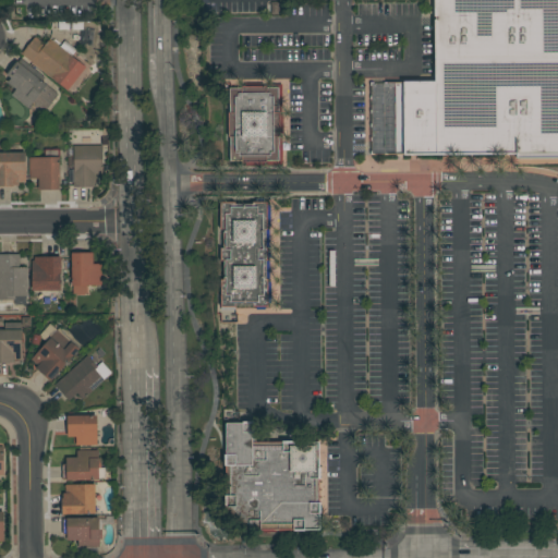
[(557,158),(517,159),(517,155),(396,155),(395,83),(434,83),(434,1),(434,0),(557,0),(557,158)]
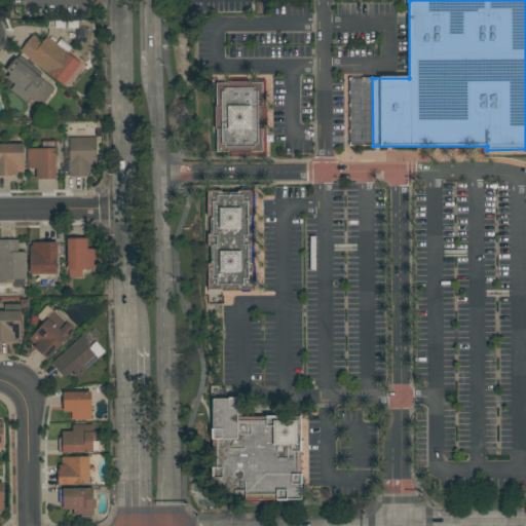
[(55,29),(55,21),(78,21),(78,29),(55,29)]
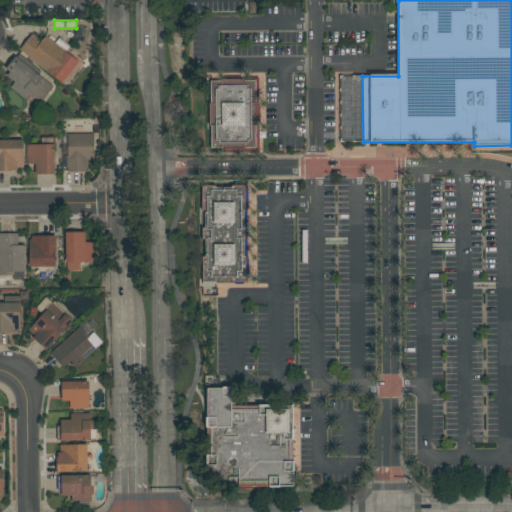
[(32,34),(42,41),(46,36),(55,43),(59,37),(70,46),(65,51),(79,62),(62,83),(19,50),(32,34)]
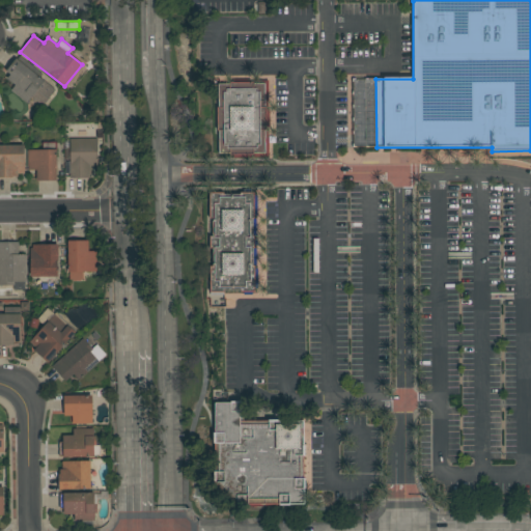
[(10,91),(16,85),(7,79),(10,75),(6,72),(17,59),(18,59),(20,56),(42,74),(38,78),(43,82),(44,81),(55,90),(43,107),(31,98),(27,104),(10,91)]
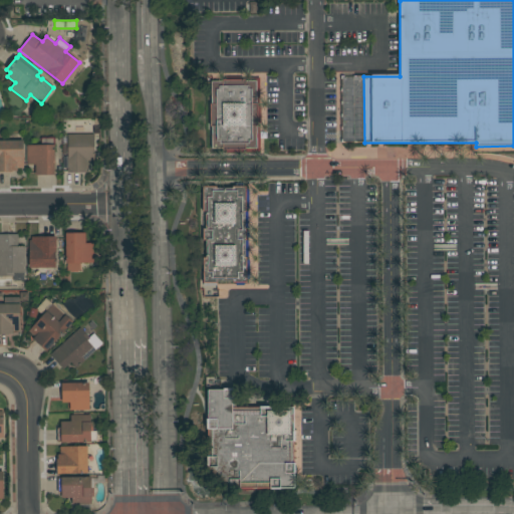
[(260,152),(243,152),(243,153),(226,153),(226,151),(223,151),(223,149),(212,149),(212,126),(211,126),(210,104),(212,104),(212,81),(223,81),(223,80),(245,80),(245,81),(252,81),(252,78),(259,78),(259,103),(256,103),(256,104),(257,104),(257,106),(260,106),(261,123),(258,123),(258,126),(260,126),(260,152)]
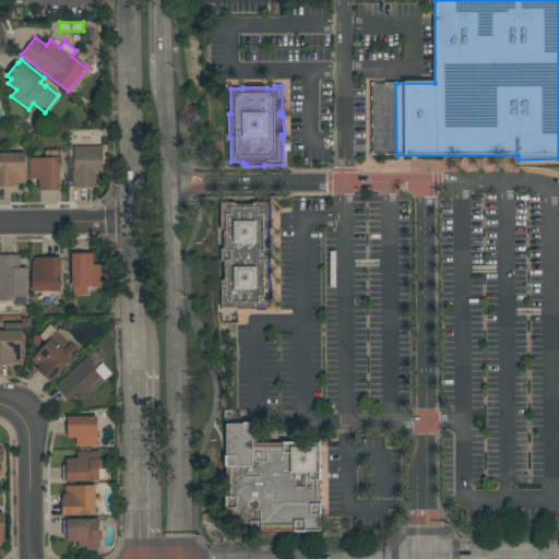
[(103,146),(103,175),(96,175),(96,188),(73,188),(73,183),(69,183),(69,170),(73,170),(73,146),(103,146)]
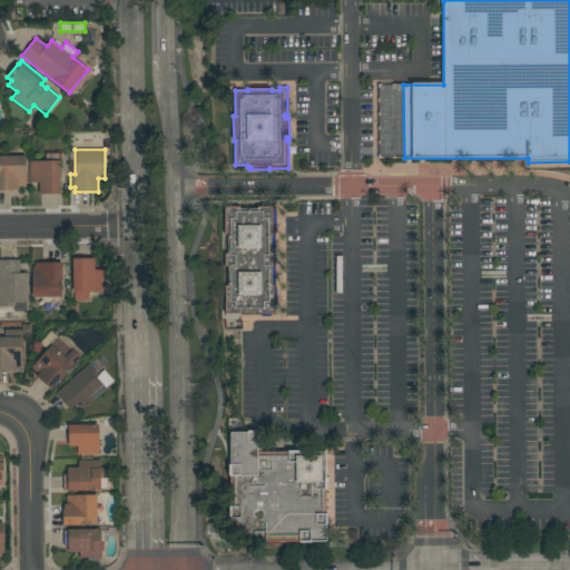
[(0,193),(0,156),(26,156),(27,187),(19,187),(19,190),(11,190),(11,193),(0,193)]
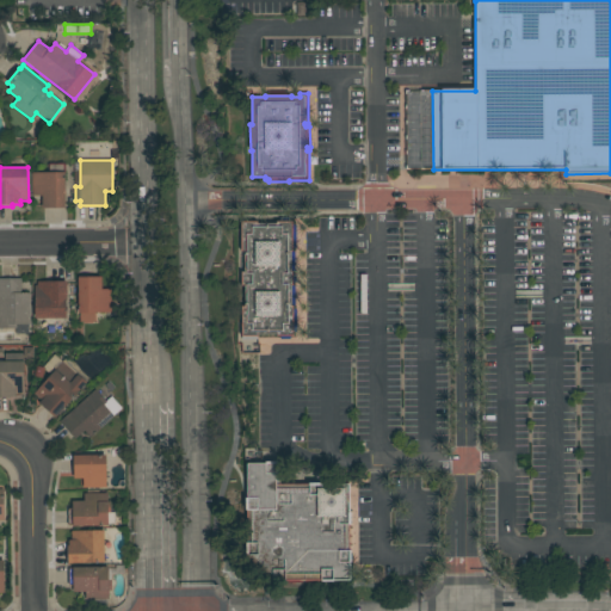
[(32,173),(66,173),(66,209),(42,209),(42,196),(32,196),(32,173)]
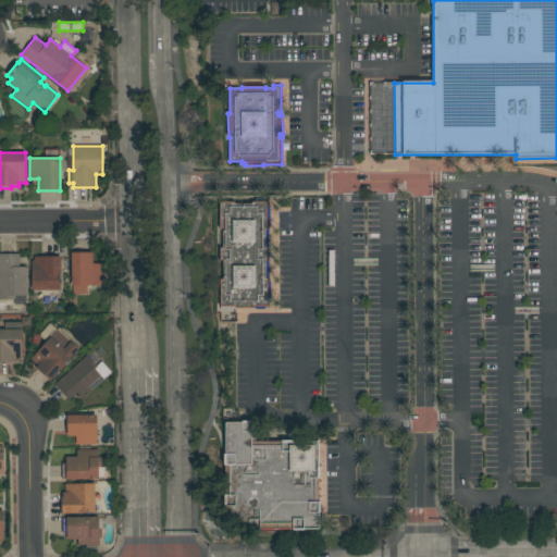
[(270,226),(267,226),(267,230),(269,230),(269,247),(267,247),(267,250),(270,250),(270,258),(268,258),(268,260),(269,260),(269,279),(268,279),(268,282),(271,282),(271,304),(268,304),(268,307),(264,307),(264,309),(256,309),(256,307),(252,307),(252,305),(235,305),(235,307),(234,307),(234,309),(223,309),(223,307),(220,307),(220,280),(223,280),(223,261),(220,261),(220,248),(223,248),(222,230),(220,230),(220,202),(235,202),(235,205),(251,203),(251,202),(267,201),(267,206),(270,206),(270,226)]
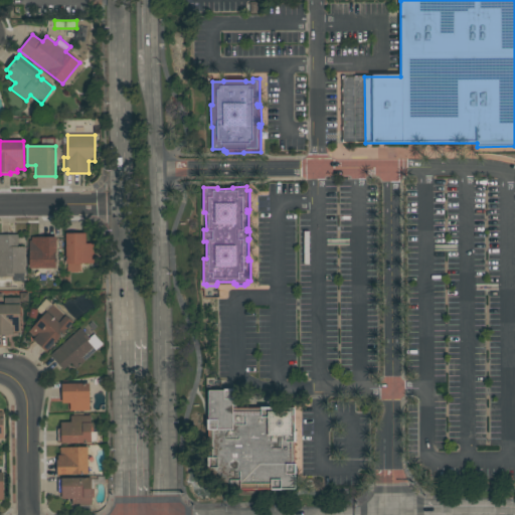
[(86,233),(86,244),(93,243),(93,264),(81,264),(81,271),(77,271),(77,274),(70,274),(70,271),(67,271),(67,265),(65,265),(65,233),(86,233)]
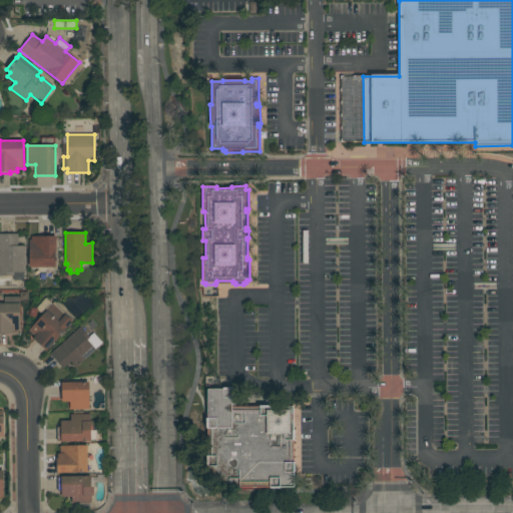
[(0,234),(18,234),(18,245),(21,245),(21,246),(25,246),(25,273),(14,273),(14,276),(0,276),(0,234)]
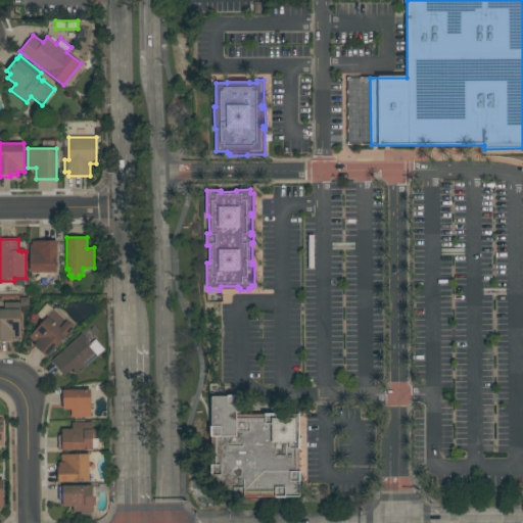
[(30,245),(32,245),(32,241),(58,241),(58,244),(57,244),(57,257),(56,273),(48,273),(48,279),(38,279),(38,273),(30,273),(30,245)]
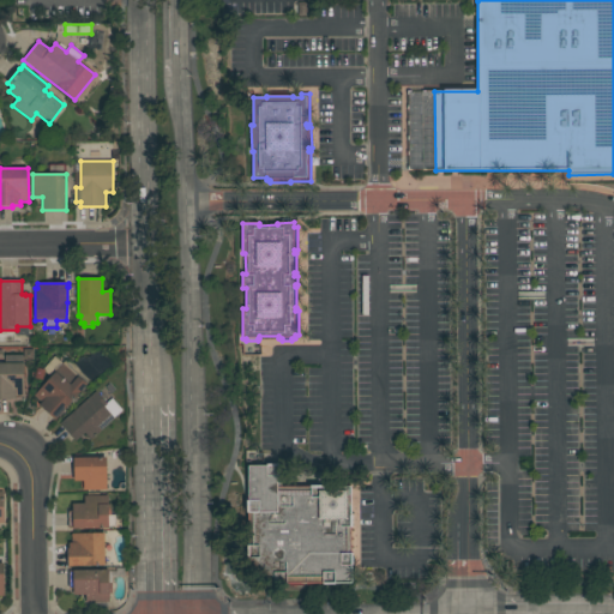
[(0,363),(5,363),(5,356),(24,355),(24,350),(34,349),(34,361),(24,361),(24,397),(16,397),(16,398),(10,398),(10,401),(8,401),(8,402),(0,402),(0,363)]
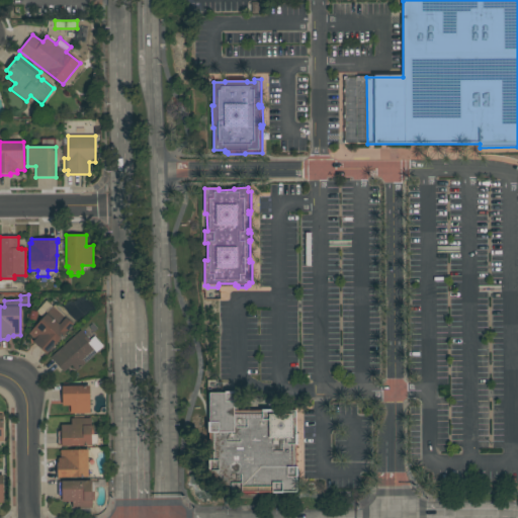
[(42,318),(37,314),(38,313),(36,312),(47,300),(53,307),(57,303),(77,321),(74,325),(73,325),(58,341),(59,342),(47,354),(32,342),(34,340),(28,334),(42,318)]
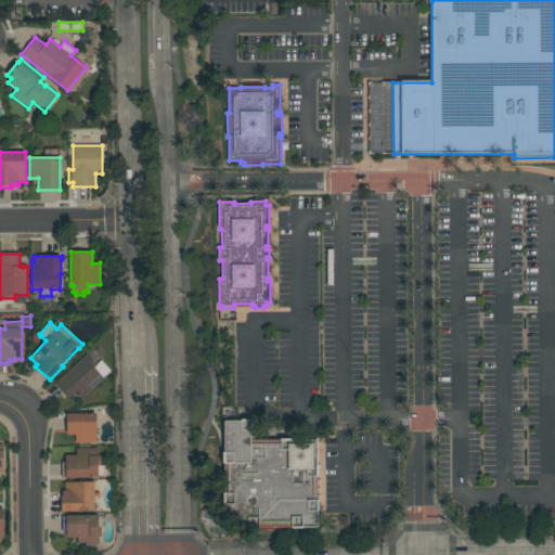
[(87,355),(97,364),(101,360),(111,371),(103,378),(104,378),(82,398),(77,391),(68,399),(54,383),(87,355)]
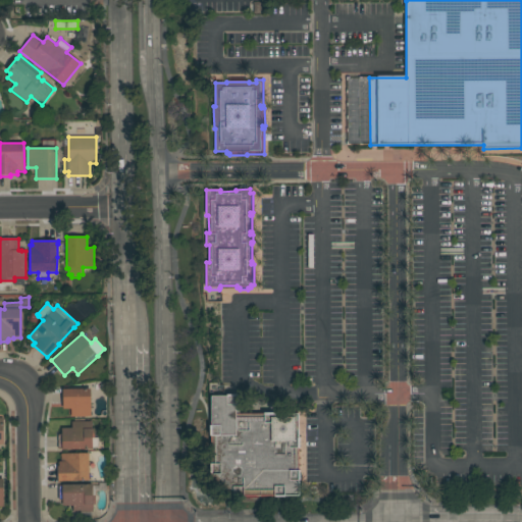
[(63,389),(91,388),(91,392),(97,392),(97,403),(91,403),(92,417),(71,417),(71,409),(63,409),(63,389)]
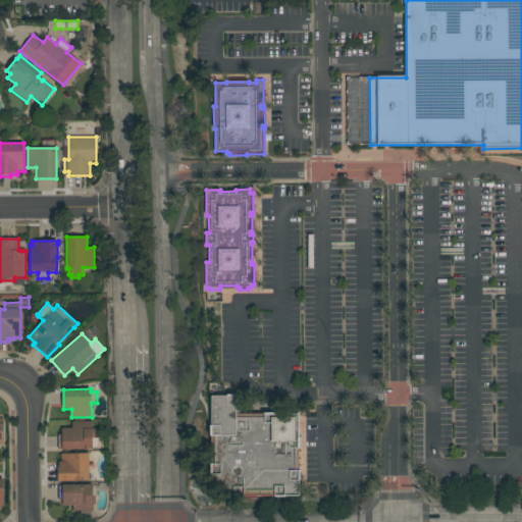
[(243,497),(232,496),(211,475),(211,474),(209,474),(209,464),(211,464),(211,436),(210,436),(209,425),(211,425),(211,396),(226,396),(226,395),(237,395),(237,406),(240,406),(240,414),(299,414),(299,470),(299,496),(273,497),(273,499),(261,499),(261,497),(258,497),(258,499),(246,499),(246,497),(243,497)]
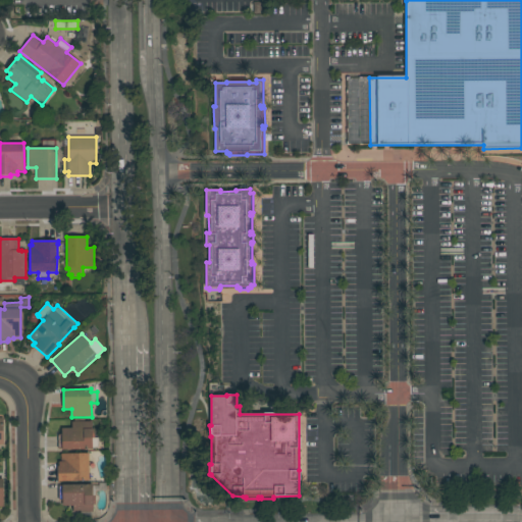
[(92,422),(92,429),(95,429),(95,438),(92,438),(92,450),(61,450),(61,449),(58,450),(58,434),(62,434),(62,428),(71,428),(71,422),(92,422)]
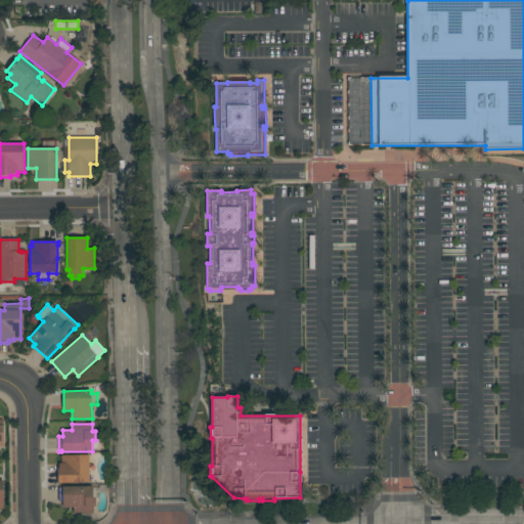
[(89,455),(90,482),(76,483),(62,483),(62,484),(58,484),(58,481),(56,481),(56,471),(58,471),(58,468),(59,468),(59,464),(61,464),(61,455),(89,455)]
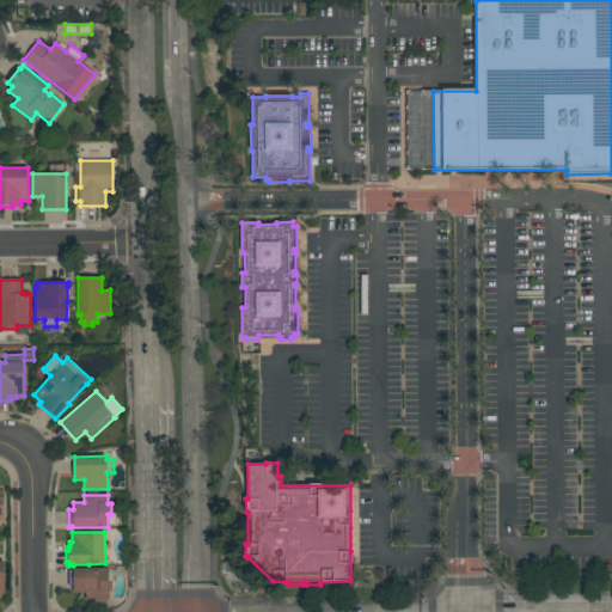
[(86,601),(86,593),(73,593),(73,587),(69,587),(69,570),(73,570),(73,569),(109,568),(109,581),(111,581),(111,592),(109,592),(110,601),(86,601)]
